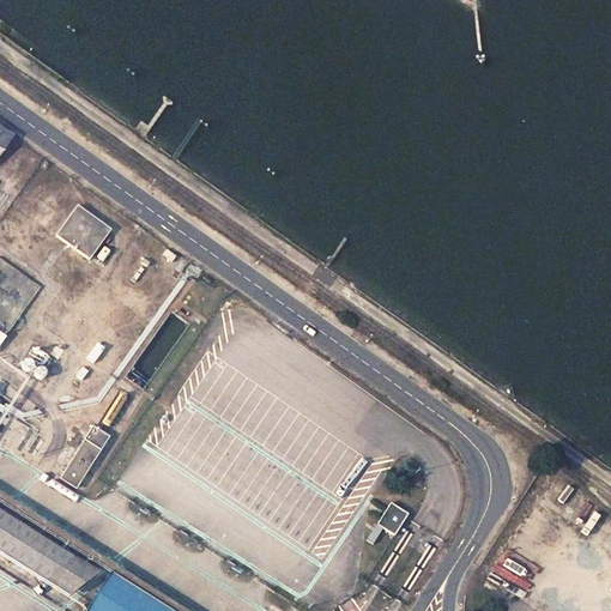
[(0,123),(0,156),(16,135),(0,123)]
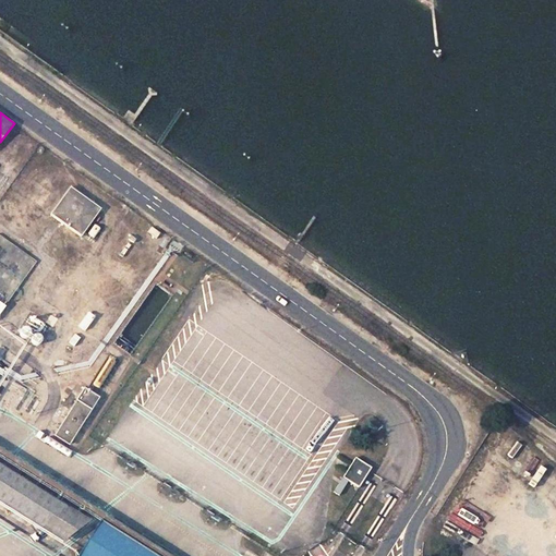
[(71,185),(50,212),(82,234),(101,208),(71,185)]
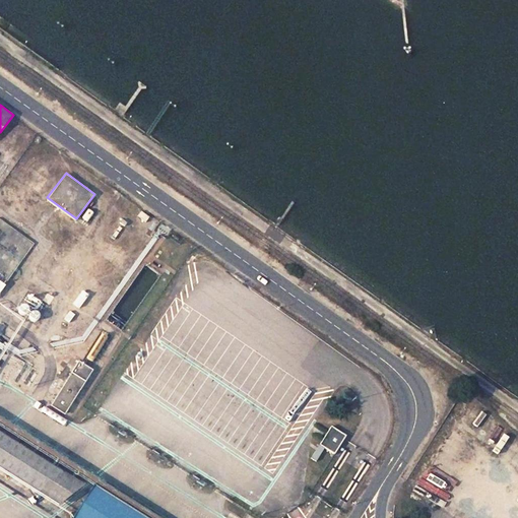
[(0,218),(0,290),(6,280),(17,262),(18,263),(24,252),(27,253),(36,240),(0,218)]
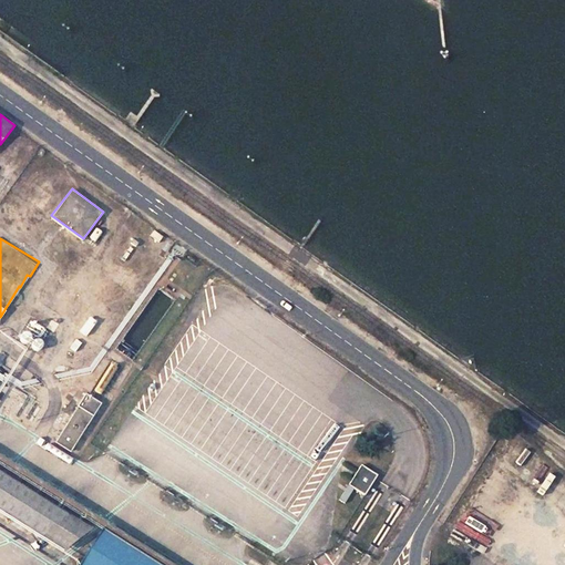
[(80,404),(53,447),(69,456),(95,414),(80,404)]
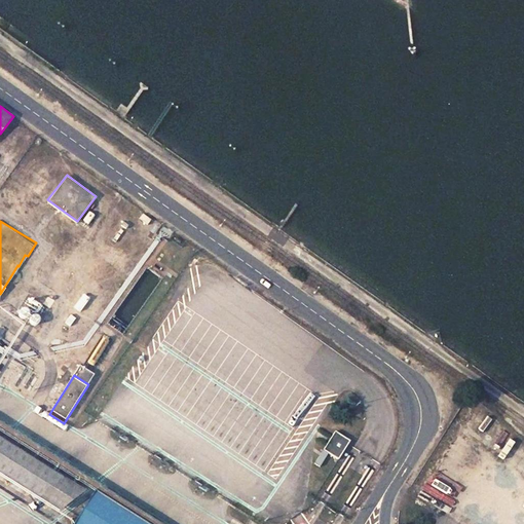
[(340,457),(349,437),(333,429),(324,450),(340,457)]
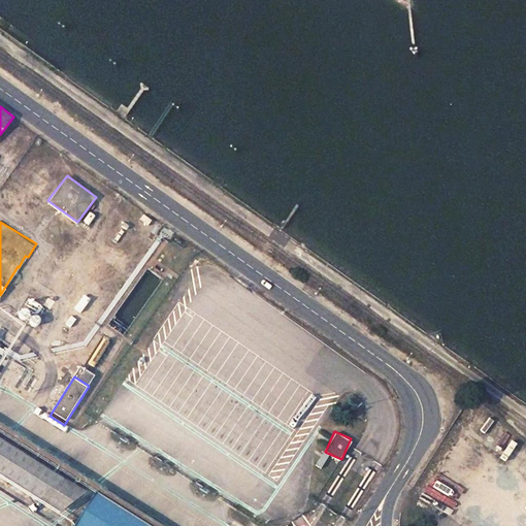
[(0,472),(41,498),(66,478),(0,436),(0,472)]
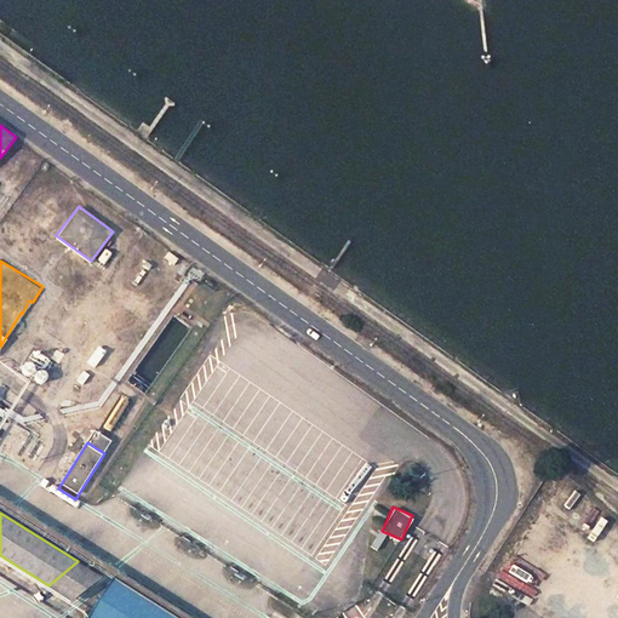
[(169,617),(93,570),(68,607),(85,617),(169,617)]
